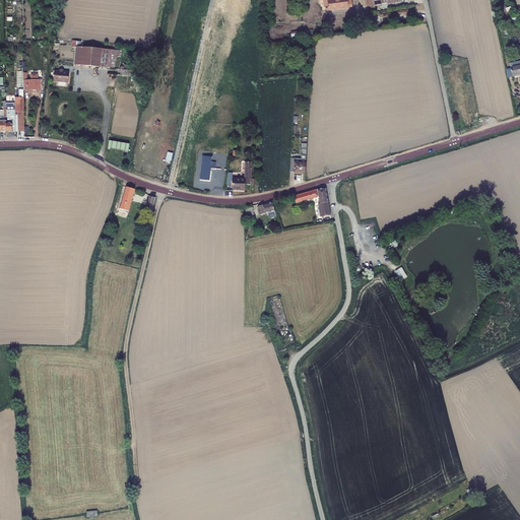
[(327,11),(349,8),(349,7),(353,6),(351,0),(323,0),(325,7),(327,7),(327,11)]
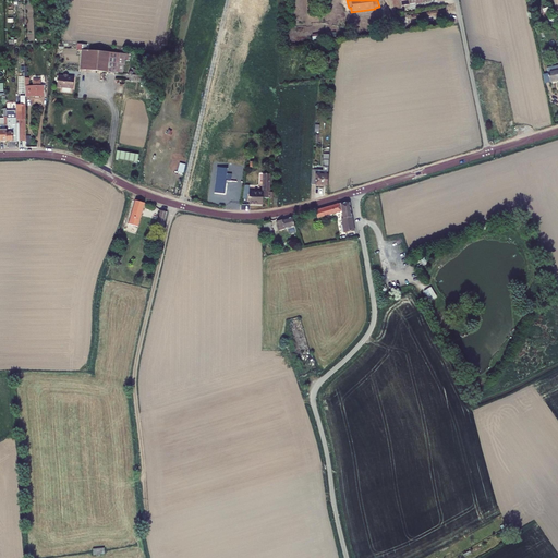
[(313,37),(314,45),(322,44),(332,41),(331,34),(313,37)]
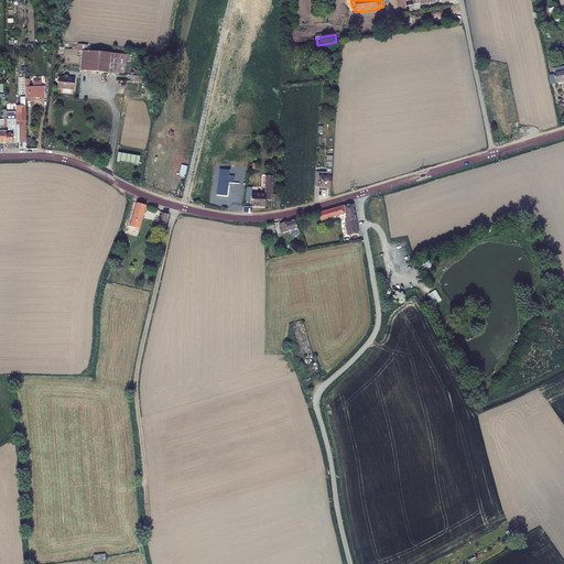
[(110,54),(77,50),(76,58),(80,58),(78,73),(108,76),(110,54)]
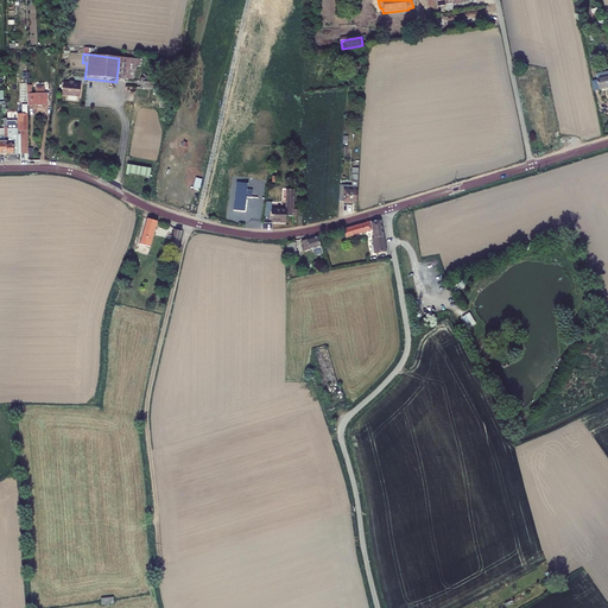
[(607,73),(596,75),(600,90),(607,88),(607,73)]
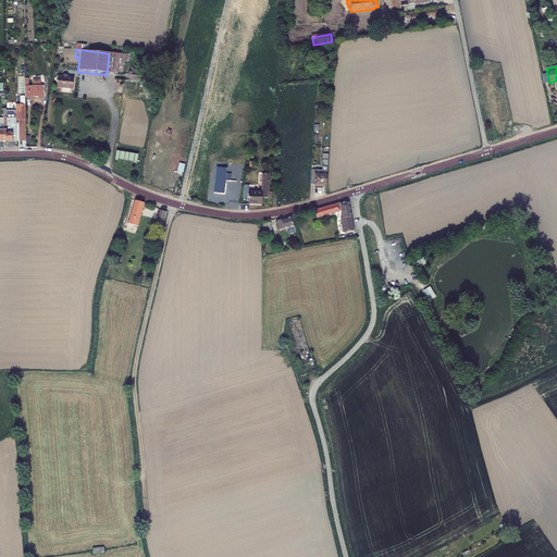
[(74,79),(59,77),(58,89),(64,89),(64,94),(72,95),(74,79)]
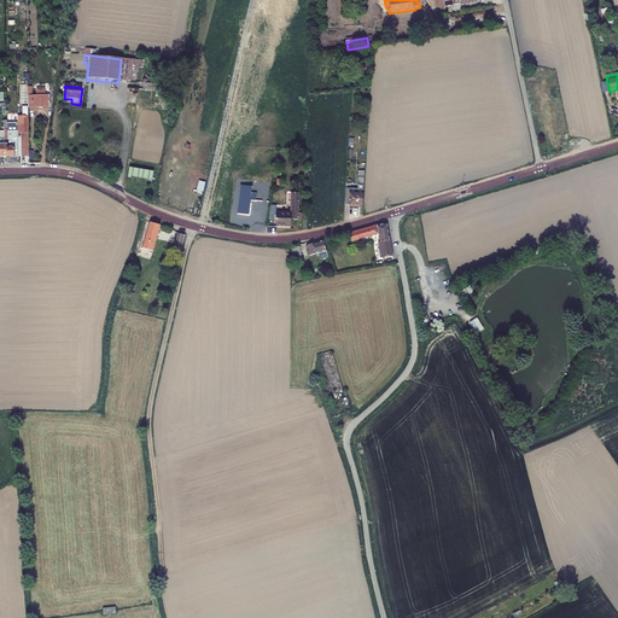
[(47,100),(25,100),(25,112),(48,112),(47,100)]
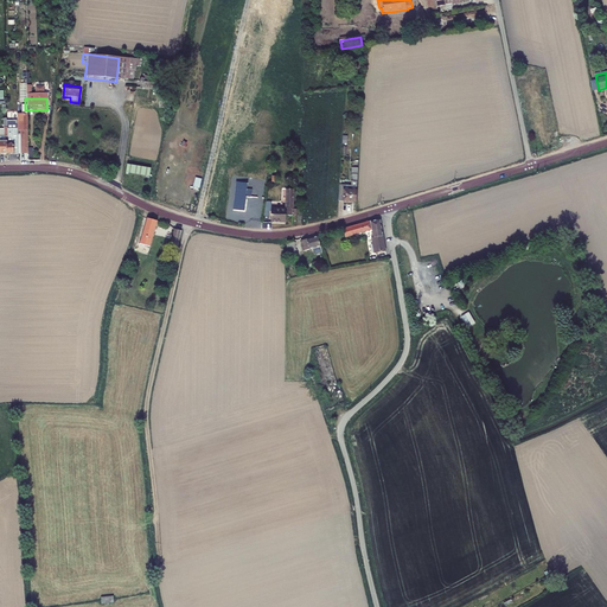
[(14,135),(5,135),(5,157),(16,157),(14,135)]
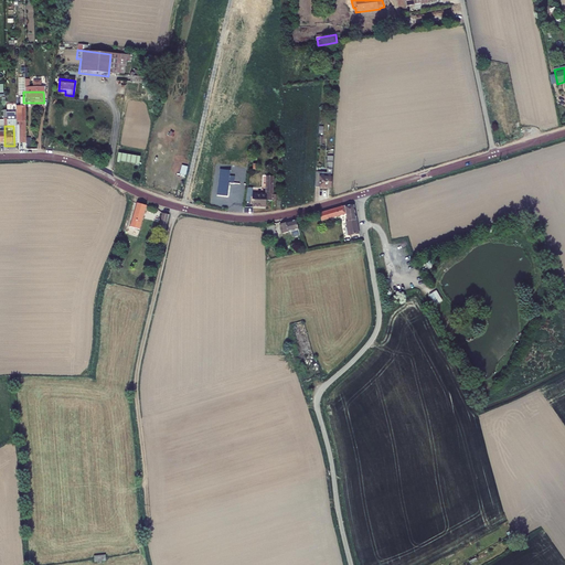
[(119,161),(141,162),(142,155),(119,153),(119,161)]
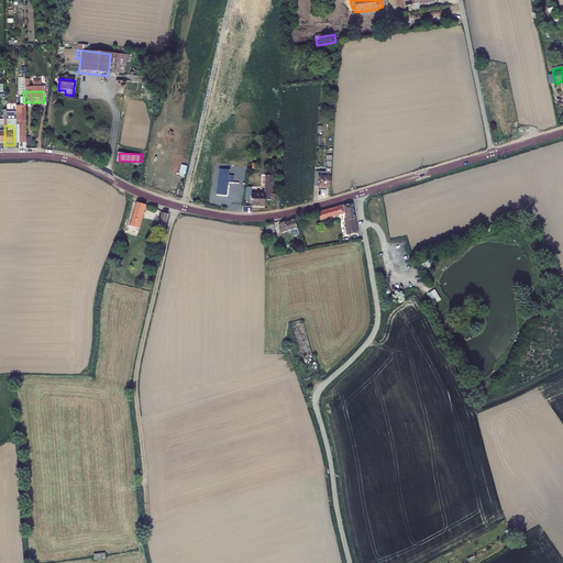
[(327,168),(327,173),(316,172),(315,187),(331,188),(333,156),(328,155),(327,168)]
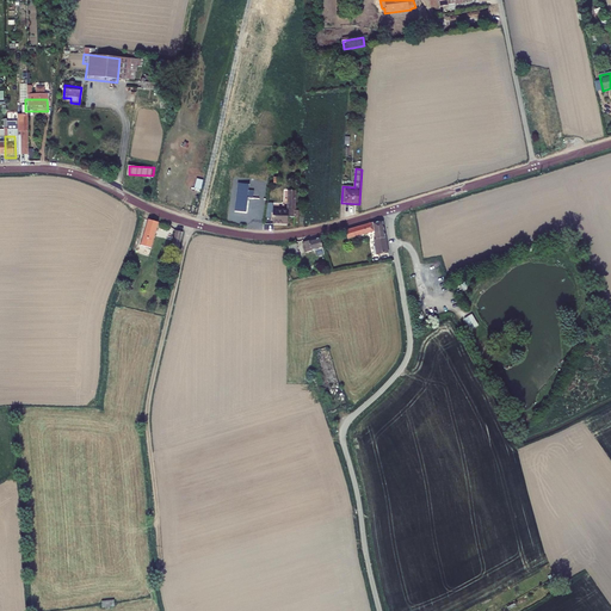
[(233,189),(232,198),(238,199),(236,211),(247,213),(250,198),(248,198),(251,185),(239,184),(239,190),(233,189)]
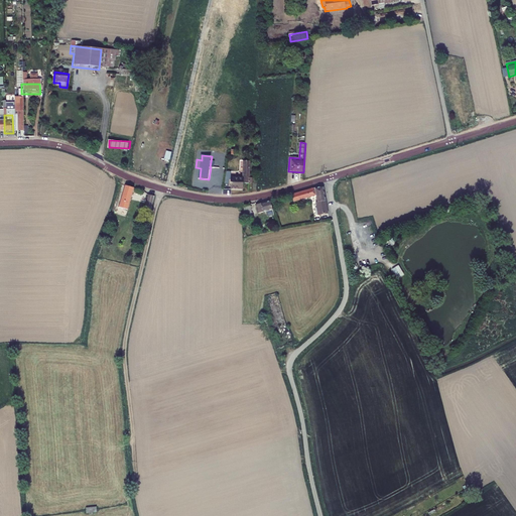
[(245,161),(244,177),(232,177),(232,189),(244,189),(244,183),(250,183),(250,182),(252,182),(252,177),(250,178),(250,161),(245,161)]
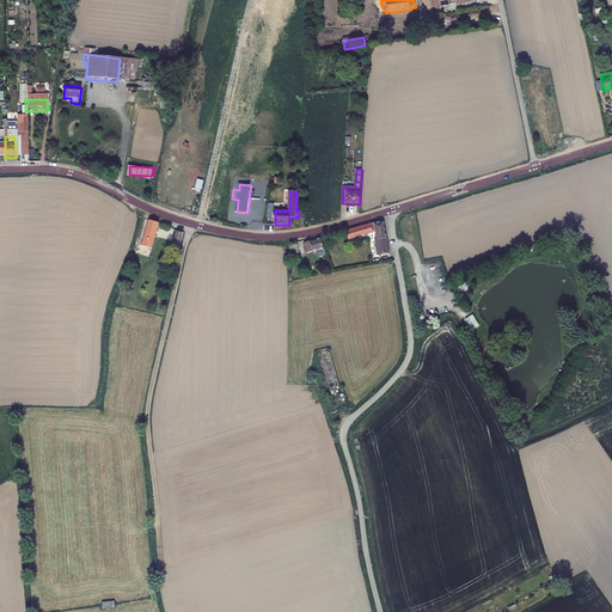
[(151,249),(152,249),(159,224),(150,220),(144,238),(141,245),(141,246),(140,250),(150,252),(151,249)]
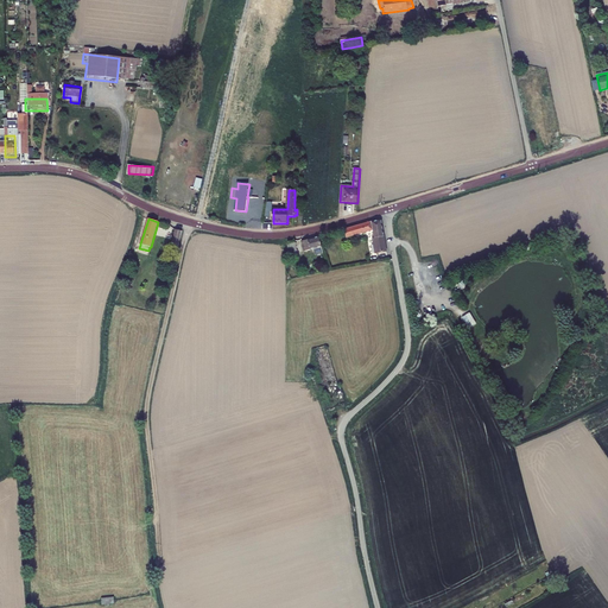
[(375,253),(388,251),(384,220),(374,221),(377,238),(373,238),(375,253)]
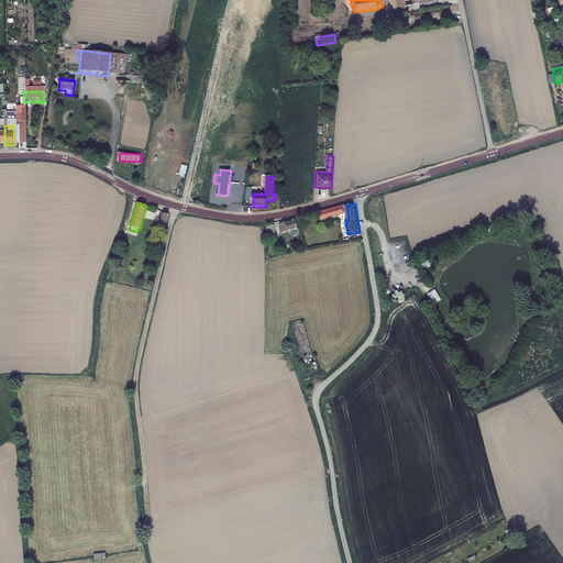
[(162,212),(158,228),(165,230),(168,213),(162,212)]
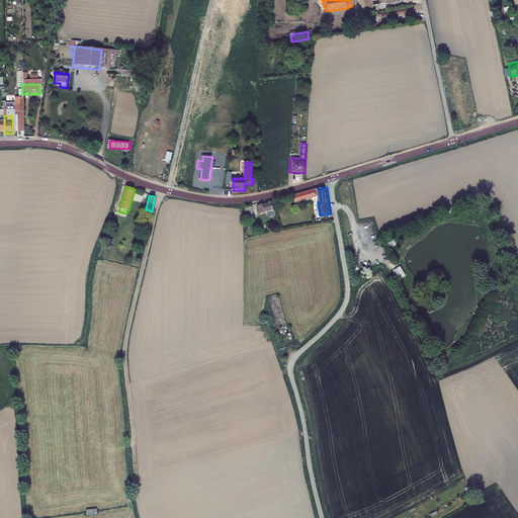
[(301,213),(304,227),(320,223),(318,204),(317,197),(294,202),(296,213),(301,213)]
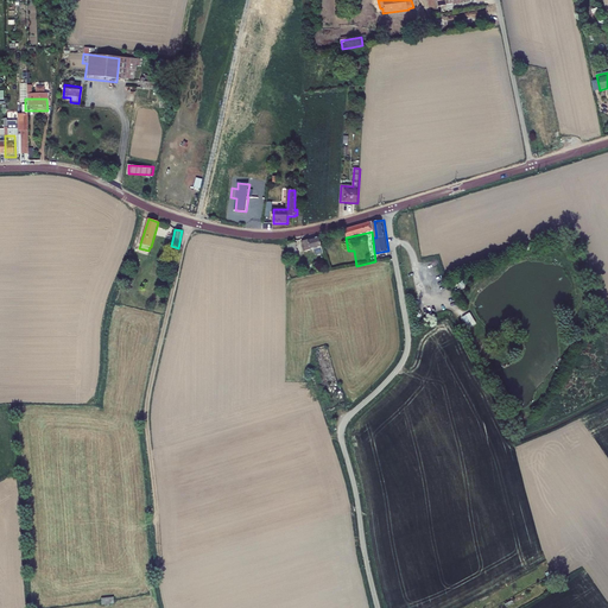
[(301,242),(303,252),(321,248),(318,238),(301,242)]
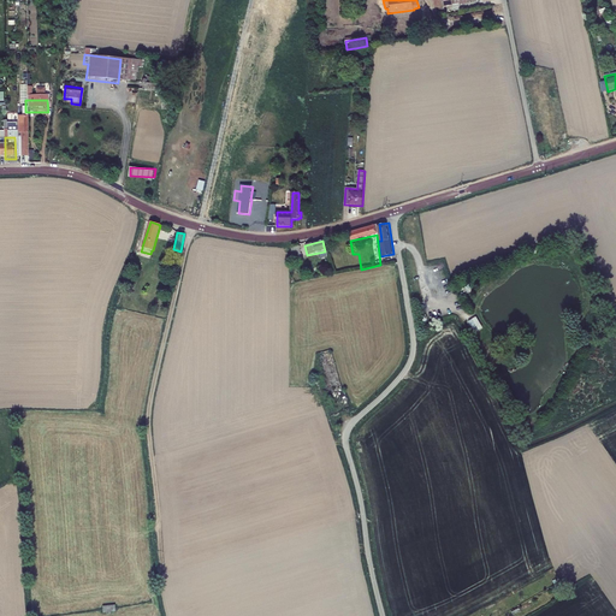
[(483,327),(475,317),(472,319),(478,330),(483,327)]
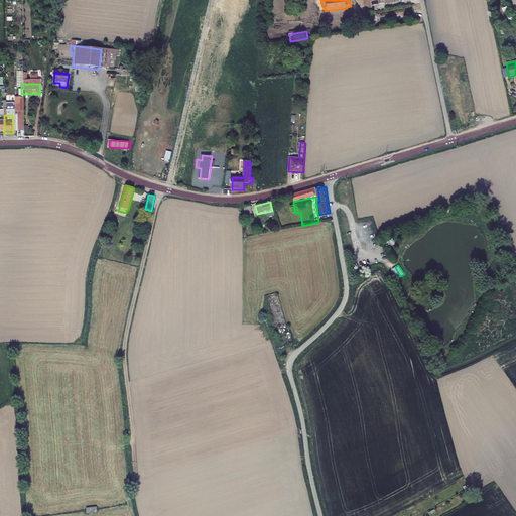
[(400,276),(395,267),(391,269),(397,278),(401,276),(400,276)]
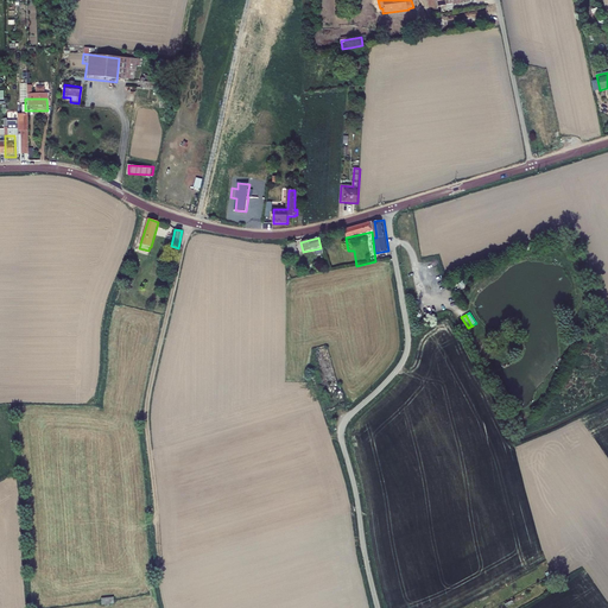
[(314,349),(324,388),(339,384),(327,346),(314,349)]
